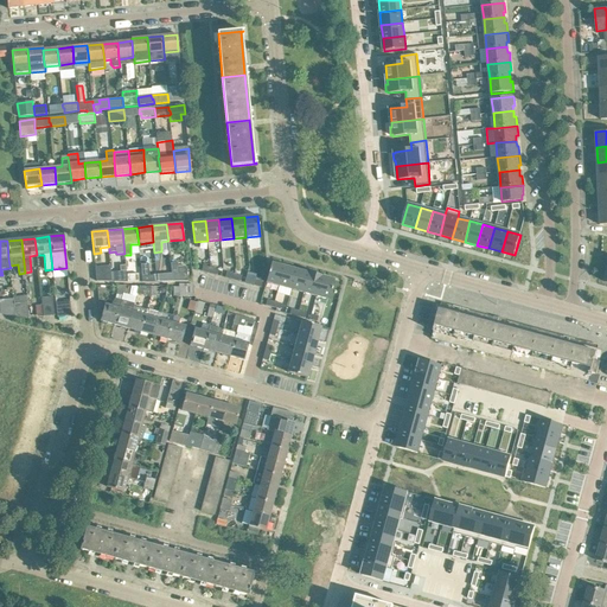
[(189,281),(186,267),(178,267),(178,262),(171,263),(172,273),(172,281),(189,281)]
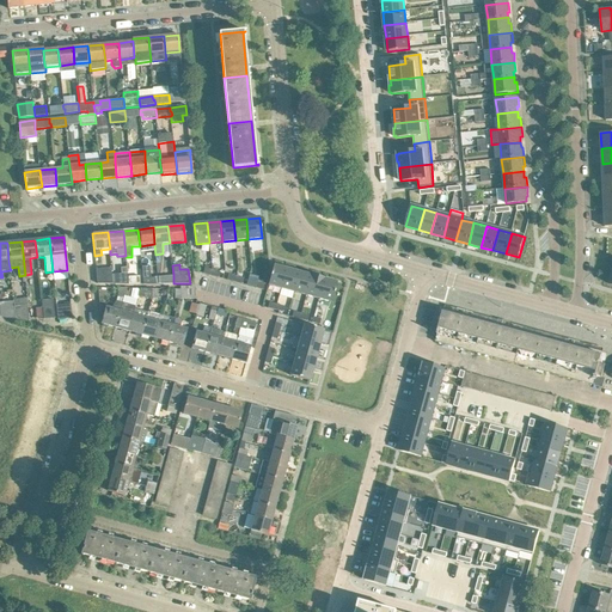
[(281,288),(287,269),(274,265),(268,285),(281,288)]
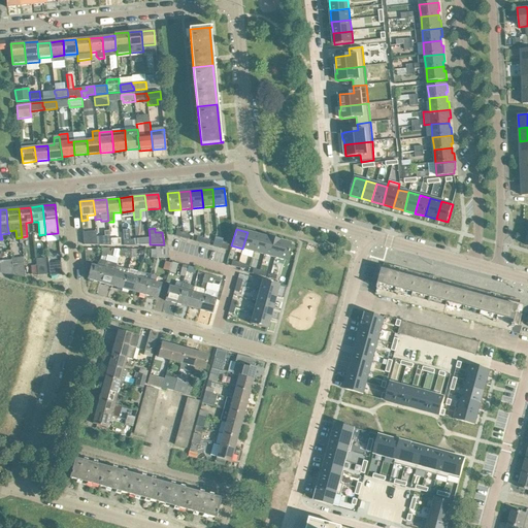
[(98,245),(97,237),(96,231),(83,233),(84,245),(98,245)]
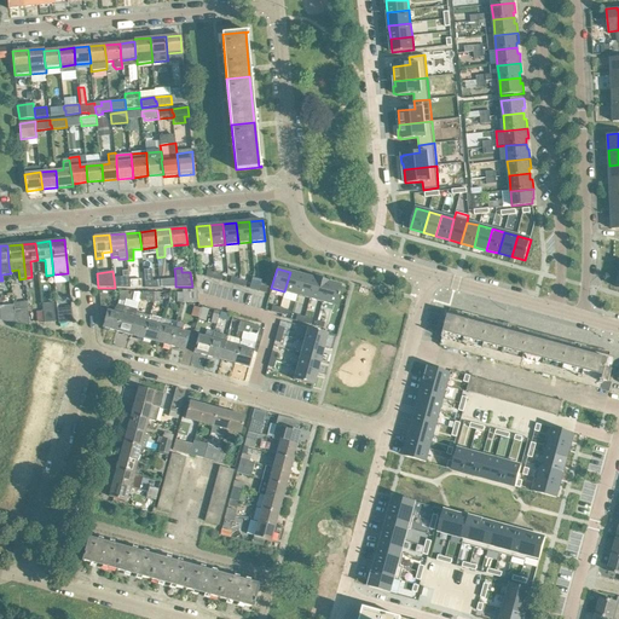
[(123,277),(114,278),(115,288),(129,288),(129,281),(128,271),(123,271),(123,277)]
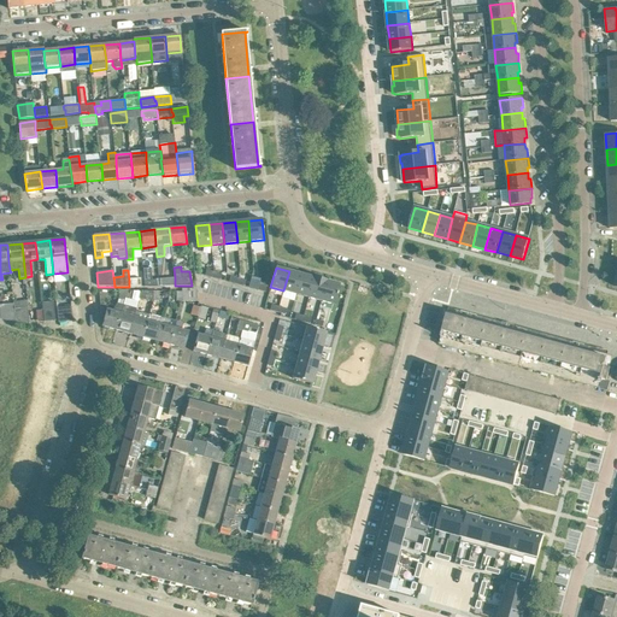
[(295,294),(301,274),(289,271),(283,291),(295,294)]
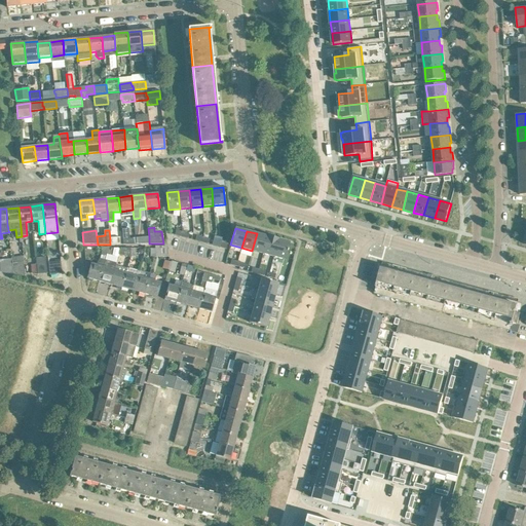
[(137,245),(136,237),(133,238),(128,239),(128,232),(122,233),(122,239),(123,245),(134,246),(137,245)]
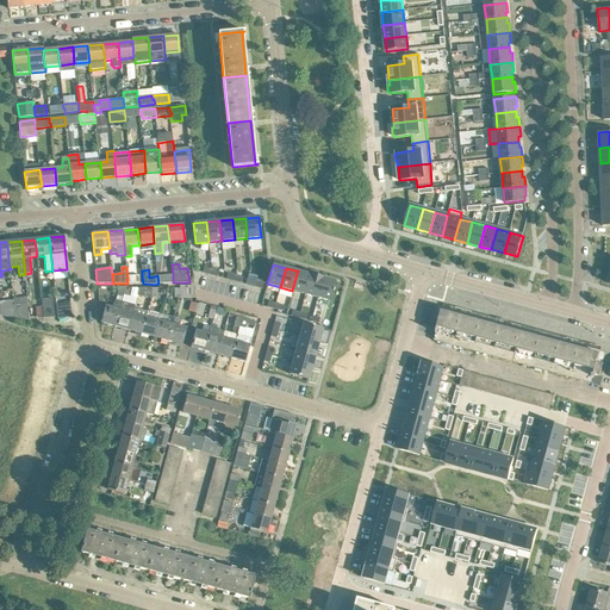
[(305,294),(310,274),(298,271),(292,291),(305,294)]
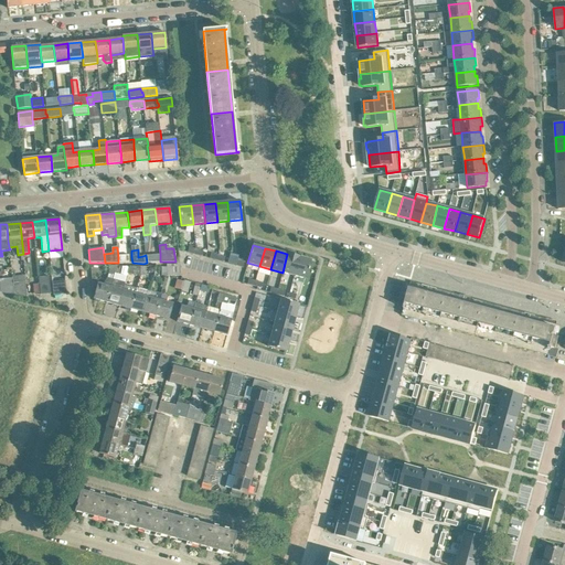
[(294,276),(299,257),(288,254),(287,254),(283,273),(294,276)]
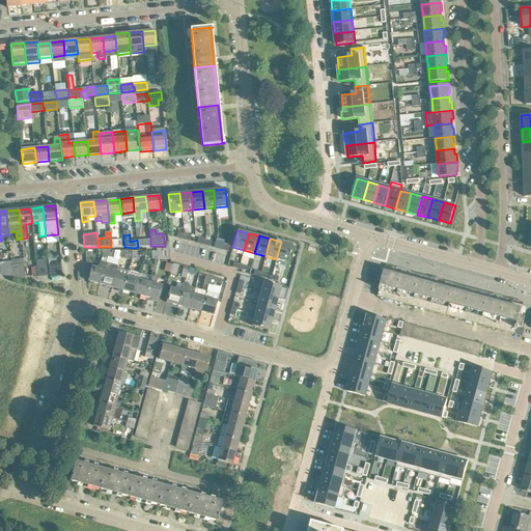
[(281,242),(276,259),(287,262),(292,245),(281,242)]
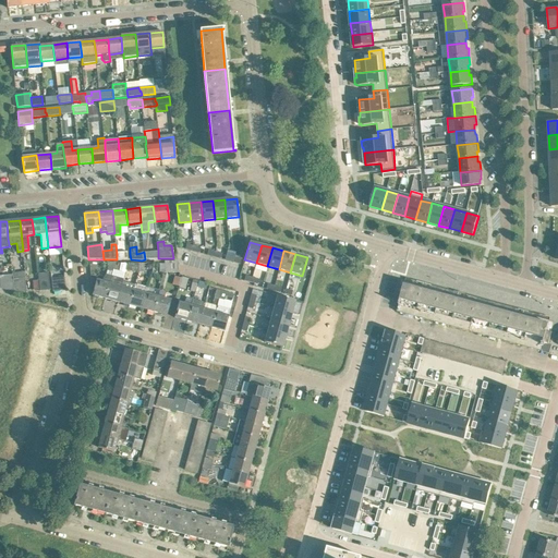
[(165,262),(165,264),(165,273),(179,274),(178,262),(165,262)]
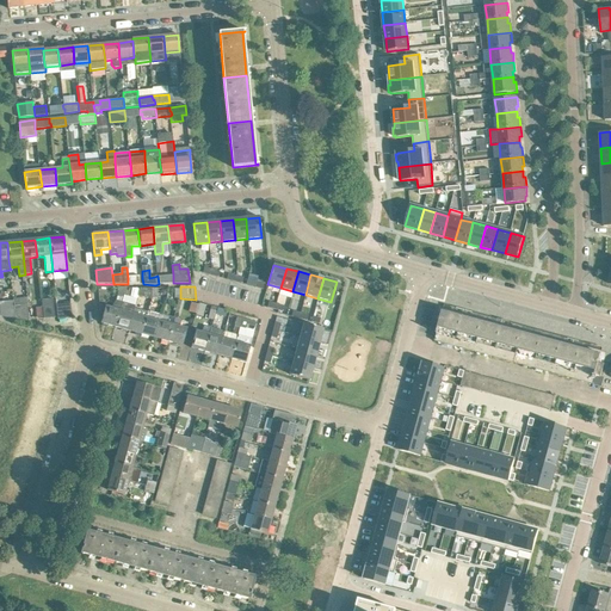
[(42,300),(44,319),(55,318),(53,298),(42,300)]
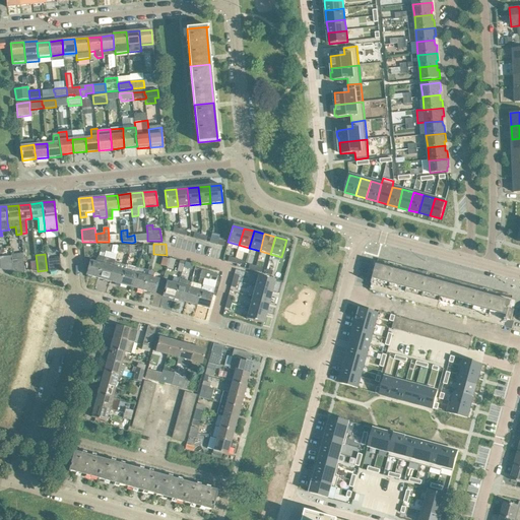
[(98,278),(104,257),(99,256),(96,262),(94,262),(90,261),(84,259),(85,267),(88,268),(86,275),(98,278)]
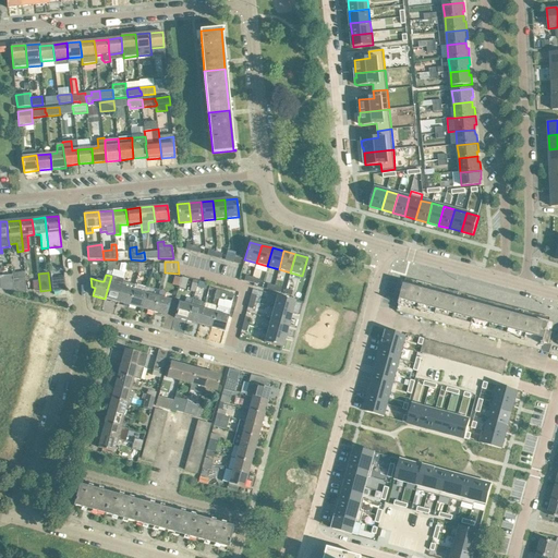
[(118,302),(122,287),(124,279),(111,276),(105,299),(118,302)]
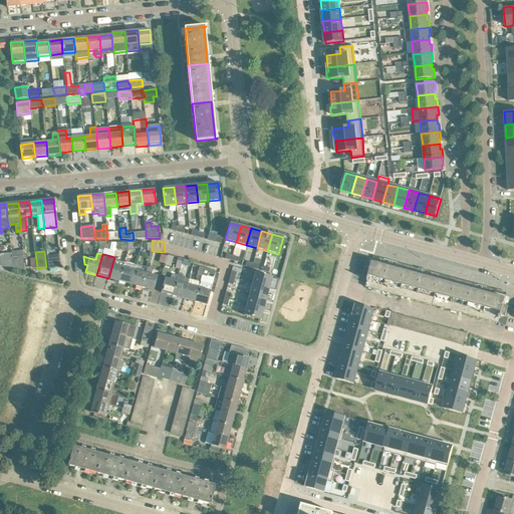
[(48,269),(60,267),(59,255),(47,257),(48,269)]
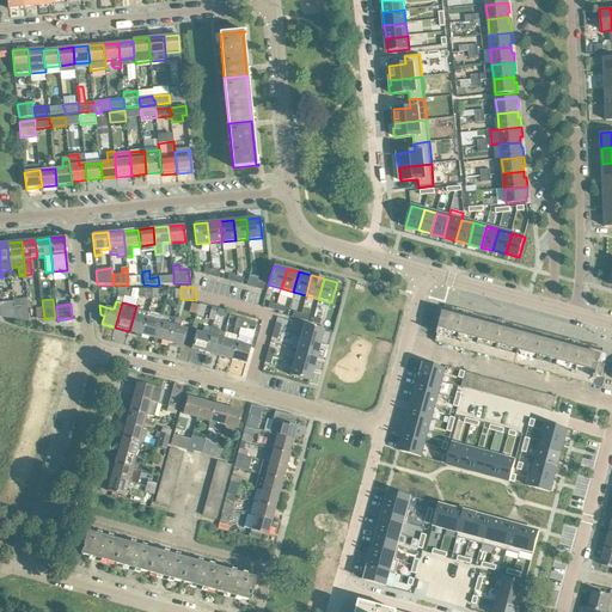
[(203,318),(207,306),(199,304),(195,316),(203,318)]
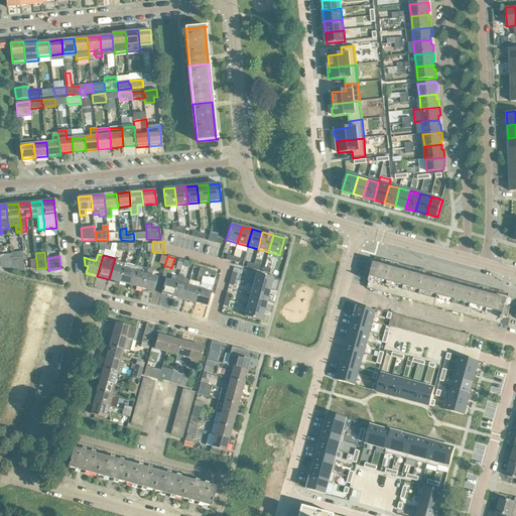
[(12,259),(12,262),(13,270),(24,274),(23,257),(12,259)]
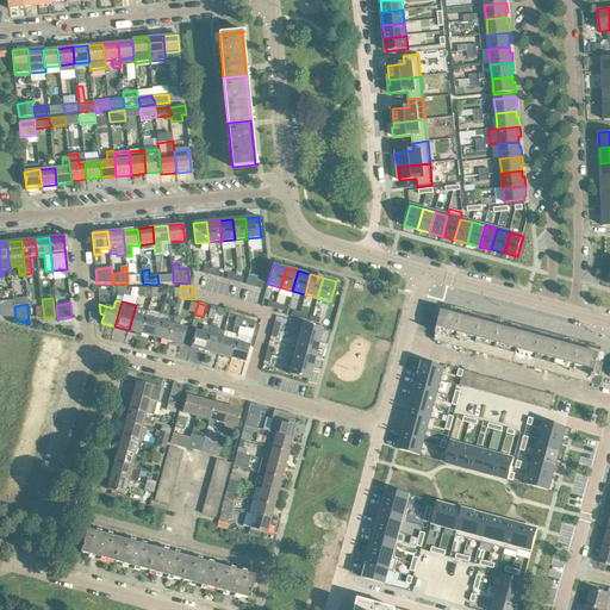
[(443,307),(434,341),(601,386),(603,377),(601,377),(603,363),(598,362),(601,350),(443,307)]
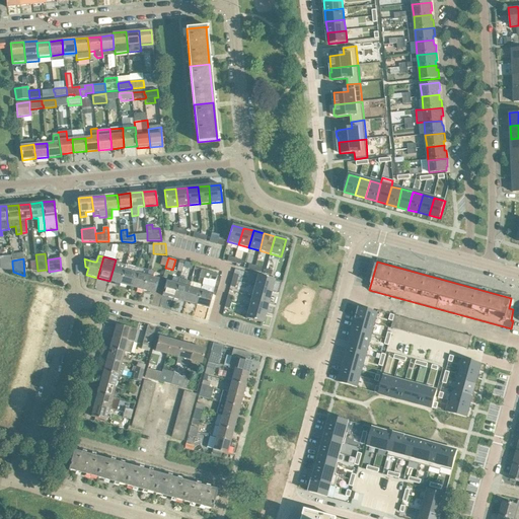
[(121,284),(124,270),(114,267),(109,281),(121,284)]
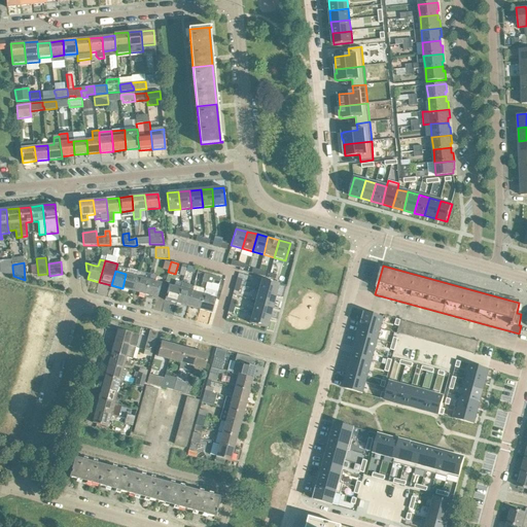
[(134,291),(138,277),(126,274),(123,288),(134,291)]
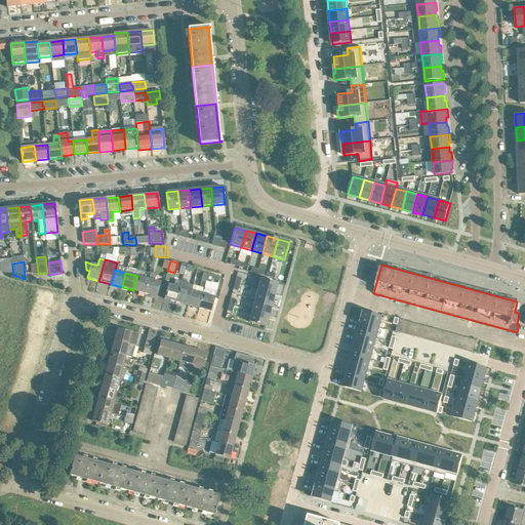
[(145,293),(149,279),(137,276),(133,290),(145,293)]
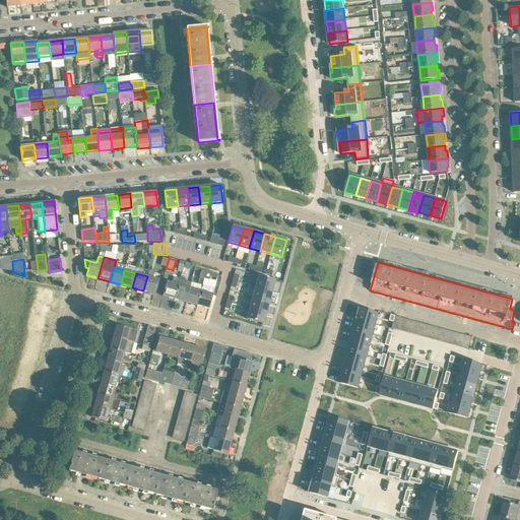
[(255,286),(272,291),(275,280),(258,275),(255,286)]
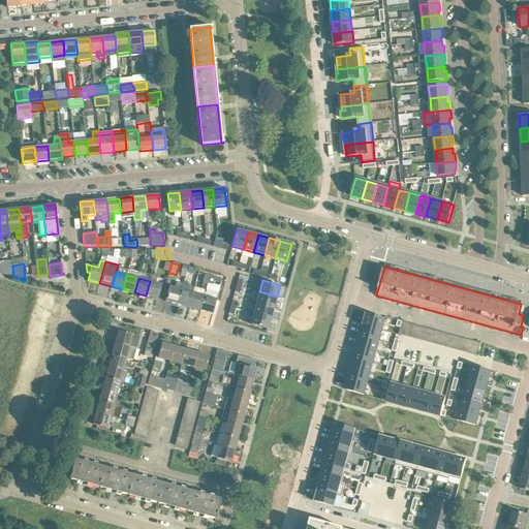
[(157,299),(160,289),(161,284),(150,281),(146,296),(157,299)]
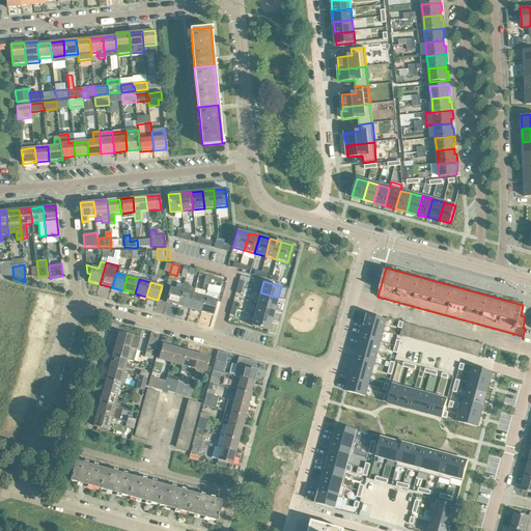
[(190,309),(194,295),(196,288),(184,285),(182,290),(177,305),(190,309)]
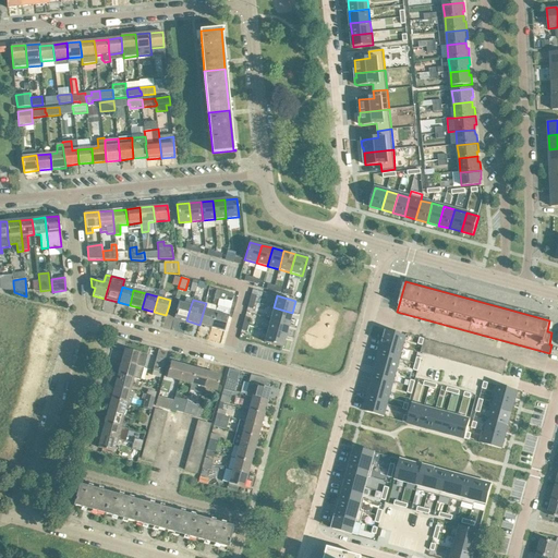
[(186,320),(191,305),(179,302),(174,317),(186,320)]
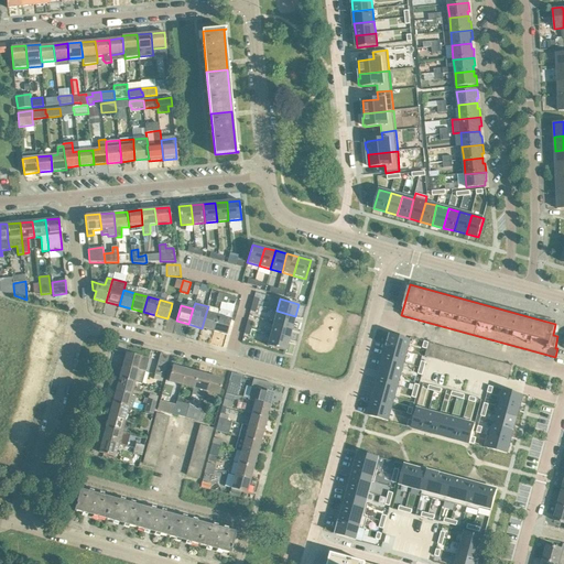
[(220,308),(218,316),(214,332),(226,335),(232,312),(220,308)]
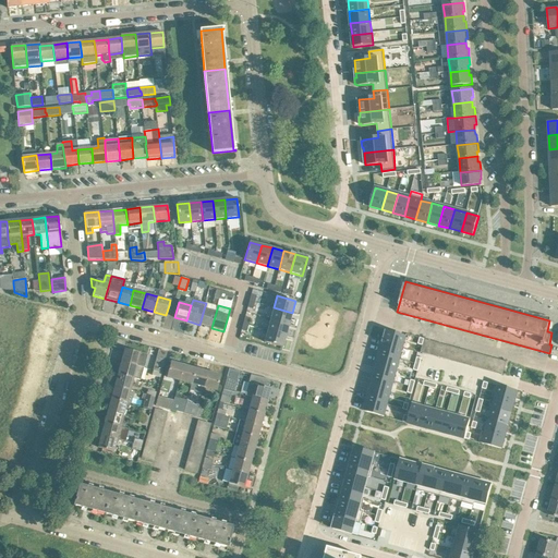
[(292,313),(274,307),(270,319),(289,324),(292,313)]
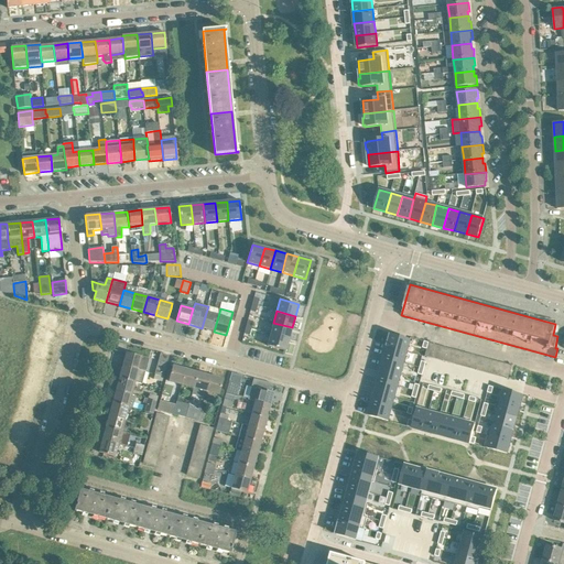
[(214,332),(218,316),(206,313),(202,328),(214,332)]
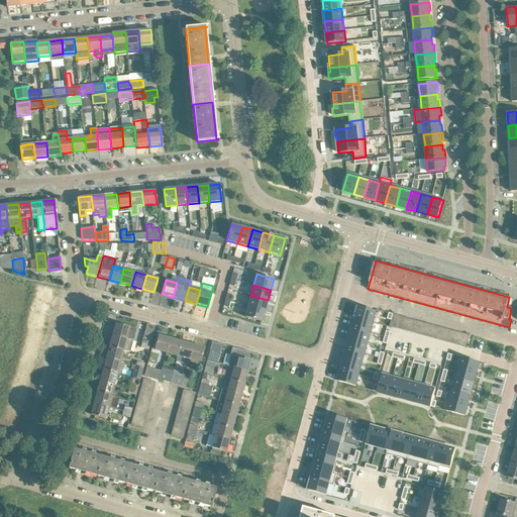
[(268,300),(250,296),(248,306),(265,311),(268,300)]
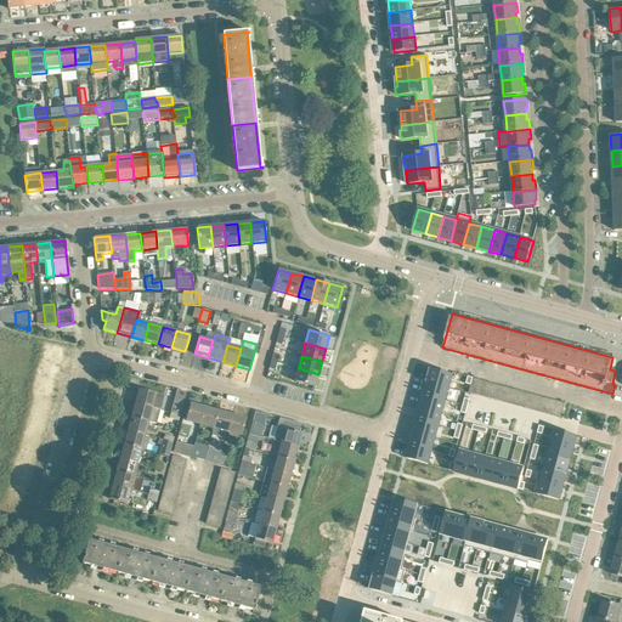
[(318,374),(299,368),(295,382),(315,388),(318,374)]
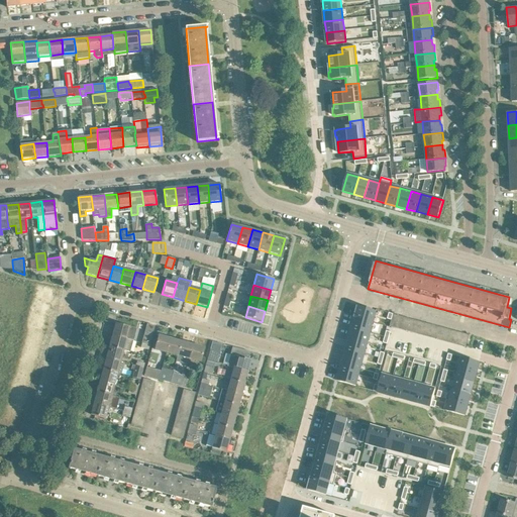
[(358,307),(355,318),(373,322),(376,311),(358,307)]
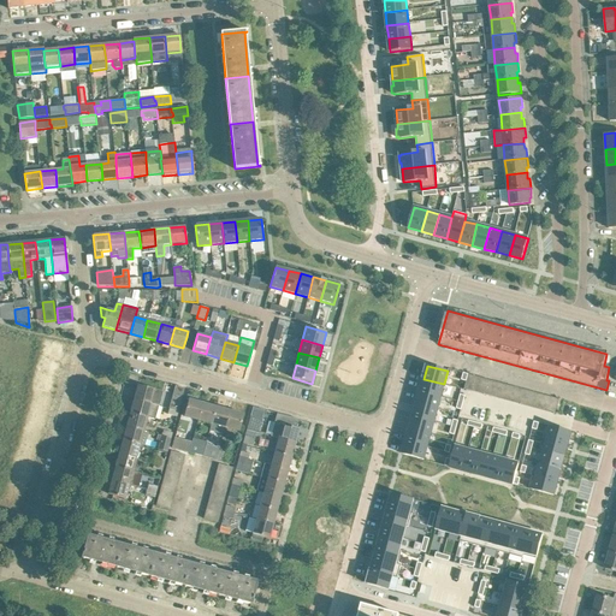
[(466,383),(465,389),(493,397),(497,381),(468,374),(468,375),(466,383)]
